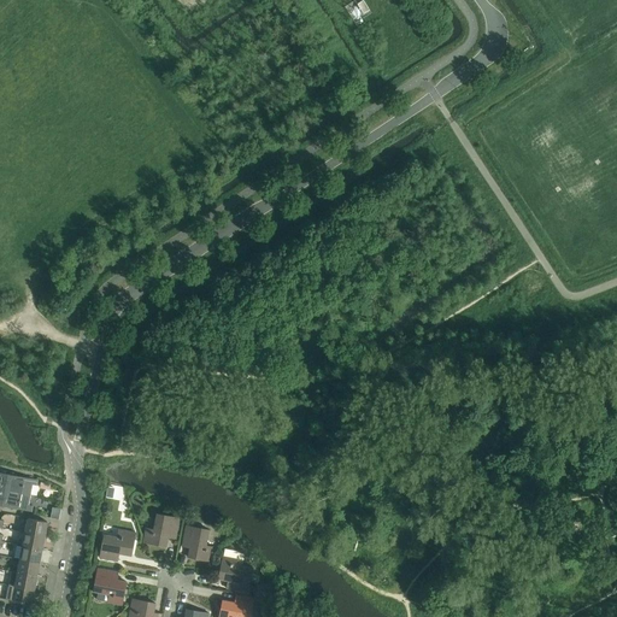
[(363,0),(357,5),(363,15),(369,10),(363,0)]
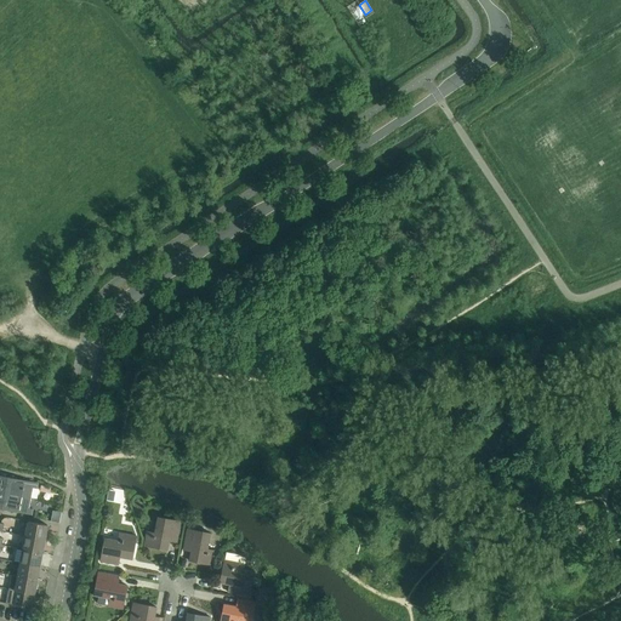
[(7,478),(5,494),(30,499),(32,488),(36,489),(38,483),(7,478)]
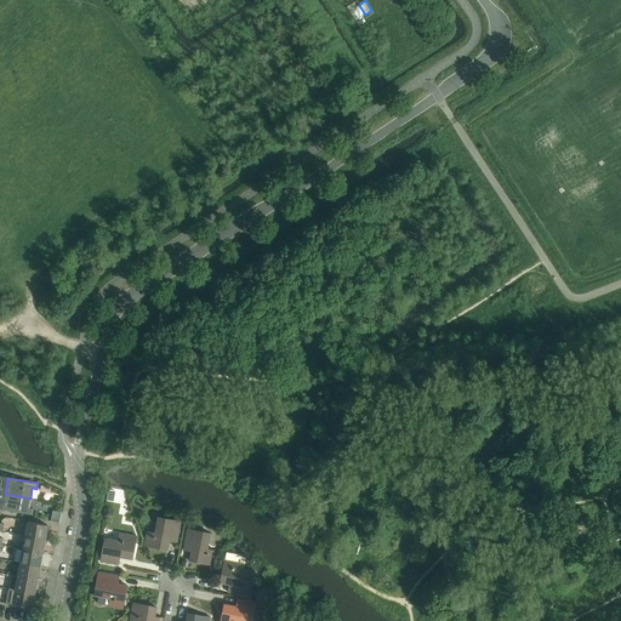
[(5,494),(1,510),(32,516),(32,512),(33,510),(28,508),(30,499),(5,494)]
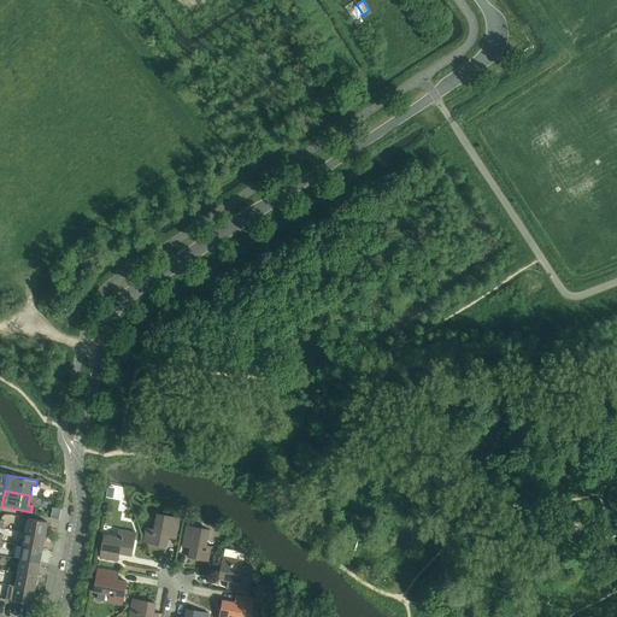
[(53,507),(51,518),(59,519),(60,510),(53,507)]
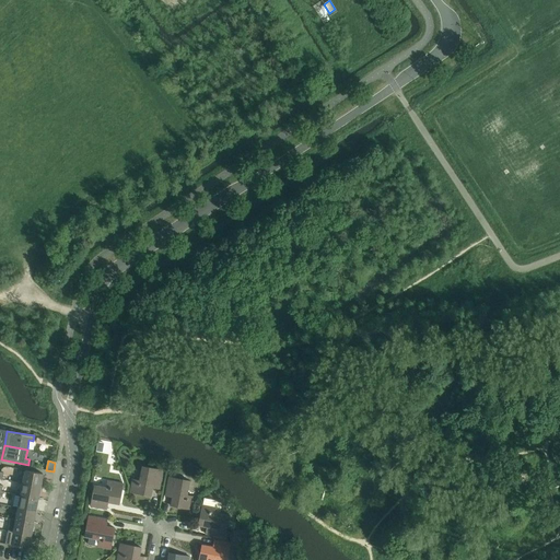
[(132,480),(130,492),(151,497),(153,486),(160,487),(163,470),(142,466),(139,481),(132,480)]
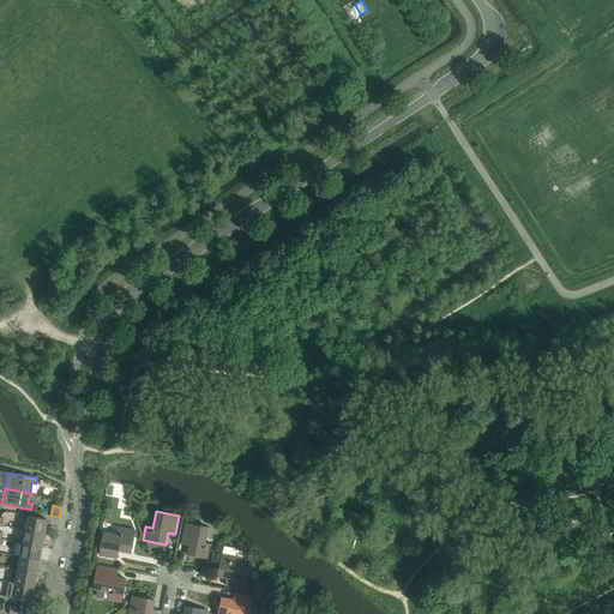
[(28,516),(25,530),(44,534),(47,519),(28,516)]
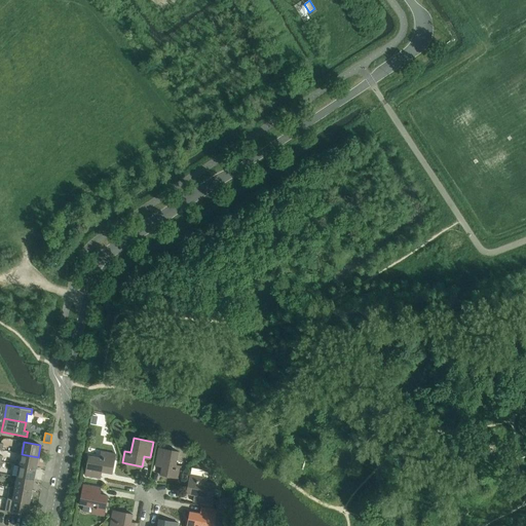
[(158,448),(155,463),(162,464),(160,475),(180,479),(182,466),(176,465),(178,452),(158,448)]
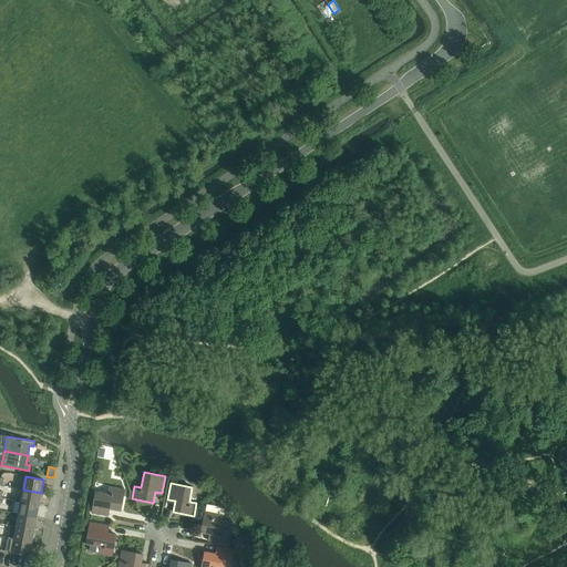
[(95,492),(92,513),(105,515),(106,508),(121,511),(125,490),(109,487),(107,494),(95,492)]
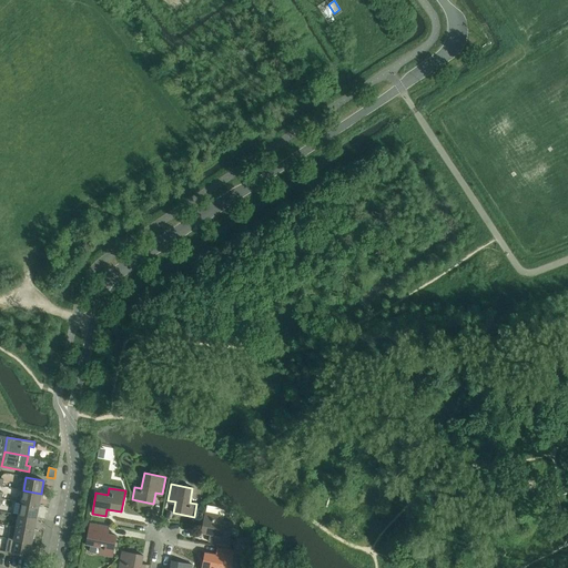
[(23,490),(20,503),(39,506),(41,494),(23,490)]
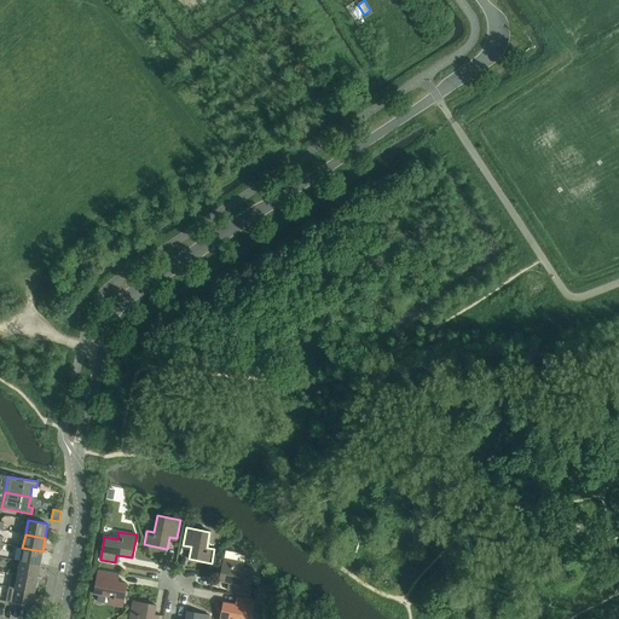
[(22,548),(19,561),(40,566),(42,551),(22,548)]
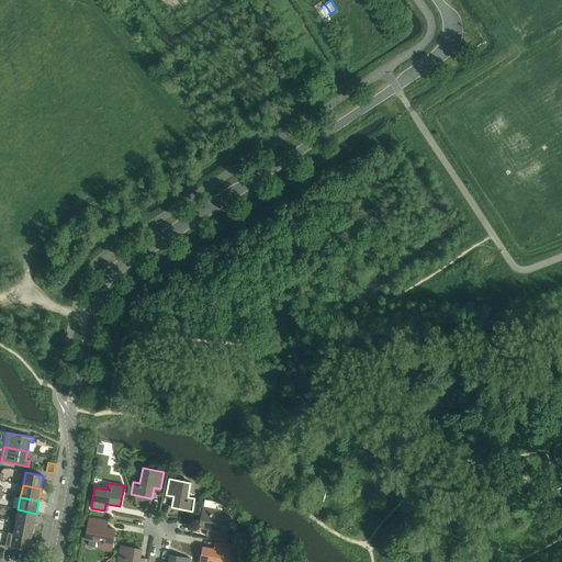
[(203,506),(199,527),(210,529),(209,537),(225,540),(229,518),(214,516),(216,508),(203,506)]
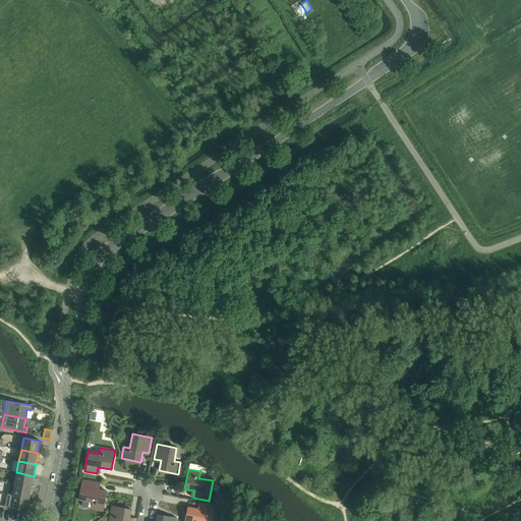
[(16,472),(14,484),(32,487),(34,476),(16,472)]
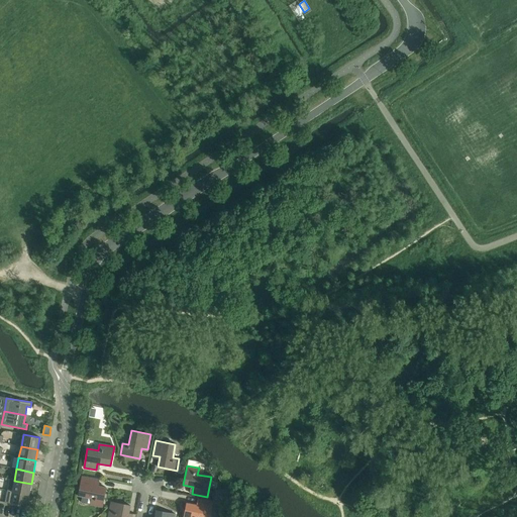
[(82,477),(78,496),(92,499),(90,505),(102,507),(106,488),(96,486),(97,480),(82,477)]
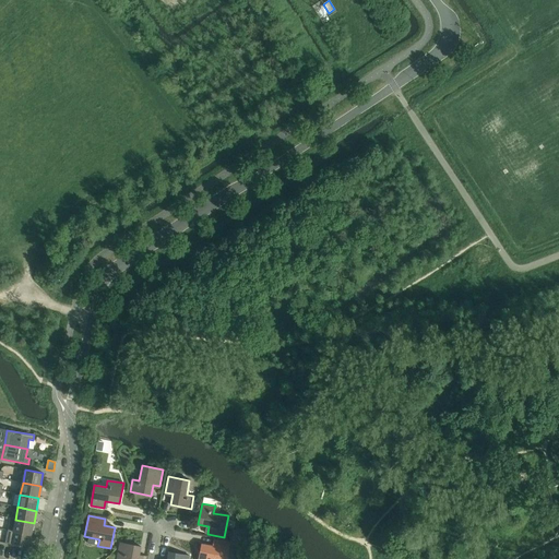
[(10,519),(8,530),(13,531),(13,532),(31,535),(34,523),(15,520),(10,519)]
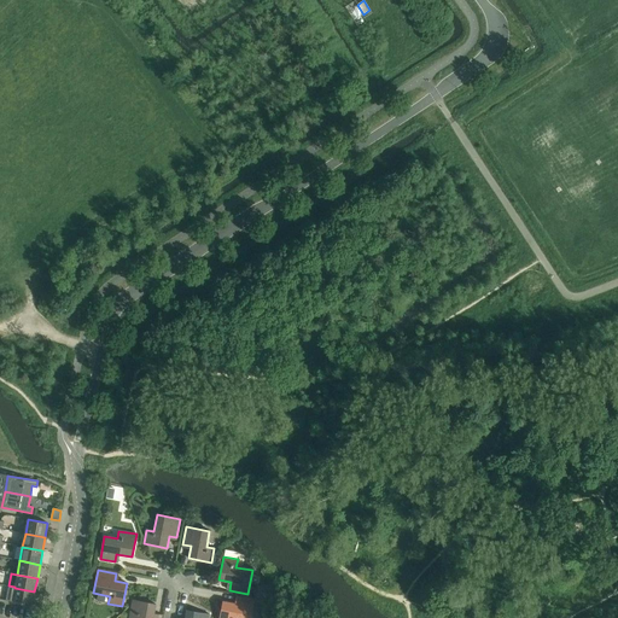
[(9,586),(6,601),(31,606),(34,592),(15,588),(15,587),(9,586)]
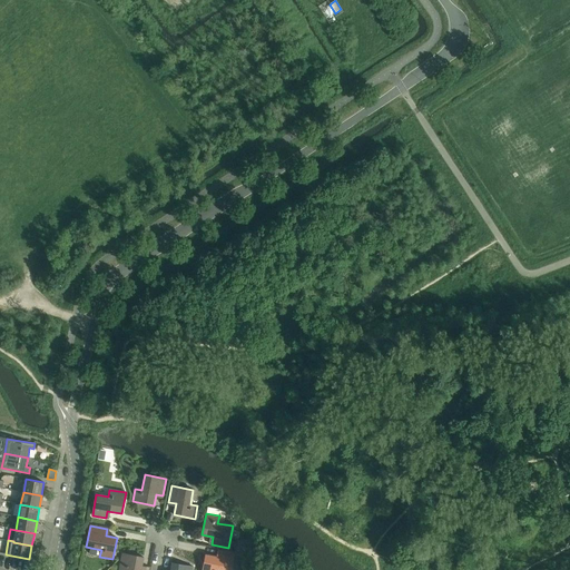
[(205,554),(202,569),(231,569),(235,553),(220,550),(219,558),(205,554)]
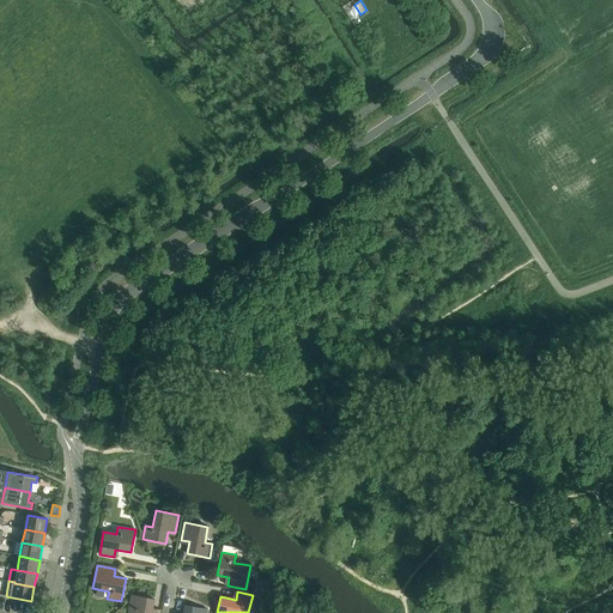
[(132,595),(128,610),(137,611),(135,612),(158,612),(152,612),(155,600),(132,595)]
